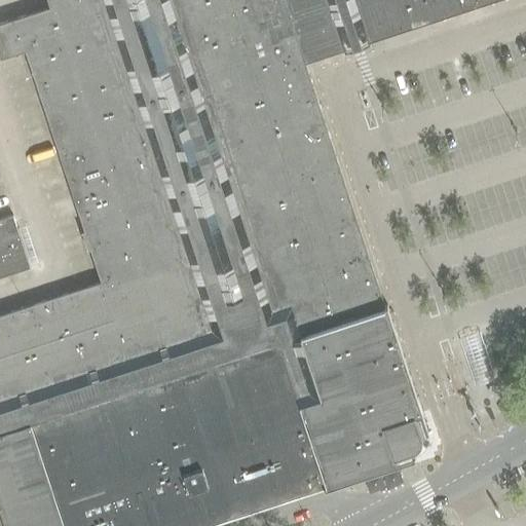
[(92,0),(177,257),(202,334),(0,399),(0,430),(32,420),(276,340),(289,375),(290,375),(287,364),(297,361),(312,409),(316,407),(322,407),(324,407),(326,407),(329,408),(331,409),(333,410),(335,411),(342,417),(347,420),(350,422),(357,424),(360,425),(363,425),(367,426),(371,428),(376,430),(379,434),(383,437),(386,441),(388,445),(391,449),(396,463),(405,459),(413,452),(419,444),(422,435),(423,424),(421,414),(408,418),(404,419),(401,419),(398,419),(393,418),(390,417),(387,416),(384,414),(382,412),(378,409),(374,407),(370,405),(359,402),(351,400),(346,397),(341,393),(337,390),(333,386),(330,382),(327,377),(325,372),(324,368),(322,363),(318,359),(317,357),(315,354),(313,353),(309,351),(307,349),(306,348),(304,346),(302,342),(300,338),(299,338),(276,266),(266,268),(202,76),(177,0),(294,0),(307,41),(297,45),(303,63),(354,45),(374,39),(373,34),(369,36),(368,32),(364,33),(352,0),(92,0)]
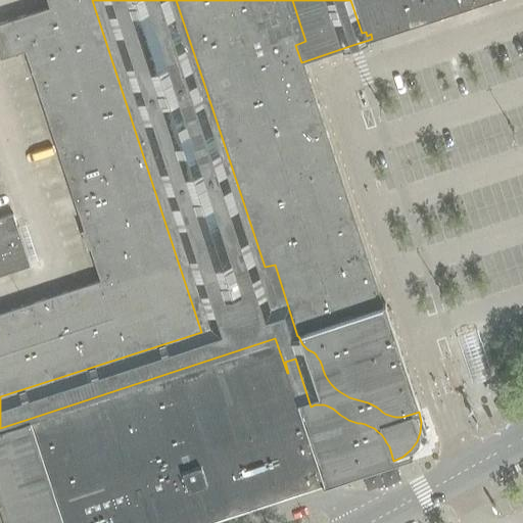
[(0,22),(0,57),(25,50),(82,228),(79,229),(85,247),(88,246),(98,280),(176,255),(92,0),(47,0),(50,7),(0,22)]
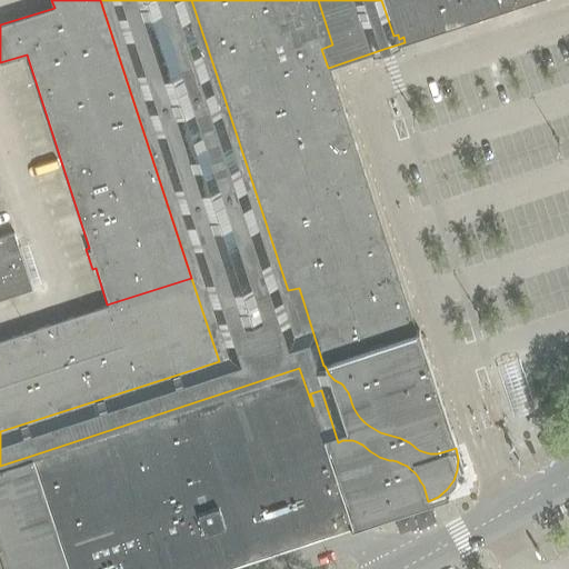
[(441,452),(456,448),(442,405),(418,331),(416,332),(328,68),(321,49),(332,45),(318,0),(191,0),(219,82),(288,290),(299,288),(323,366),(325,366),(327,370),(329,375),(331,377),(332,378),(335,380),(339,382),(341,383),(343,386),(345,388),(348,392),(350,398),(351,402),(353,408),(357,413),(360,418),(365,422),(369,426),(375,429),(380,432),(388,435),(400,438),(405,440),(409,442),(413,446),(416,448),(419,450),(422,451),(426,452),(430,453),(433,453),(437,453),(441,452)]
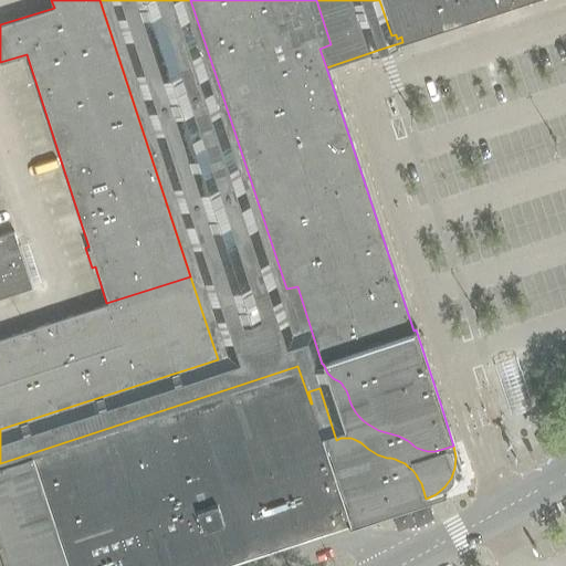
[(379,0),(391,35),(396,34),(397,39),(401,37),(402,42),(527,0),(379,0)]
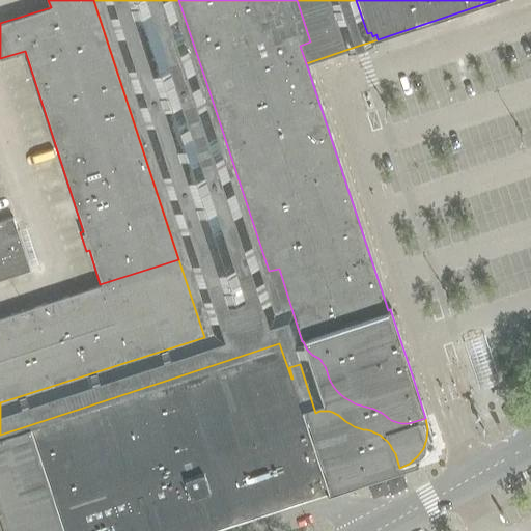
[(0,279),(30,270),(12,217),(0,221),(0,279)]
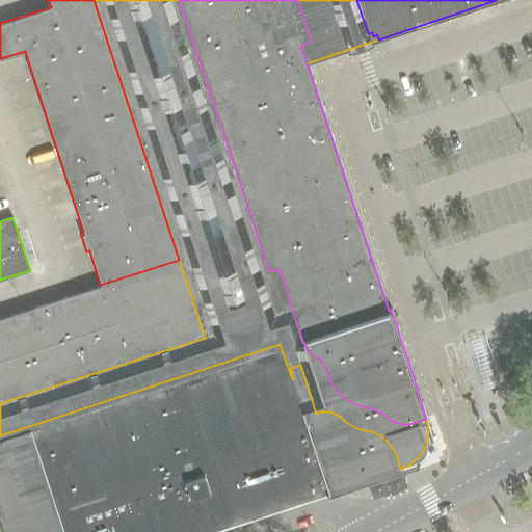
[(100,285),(0,318),(0,403),(205,338),(179,260),(100,285)]
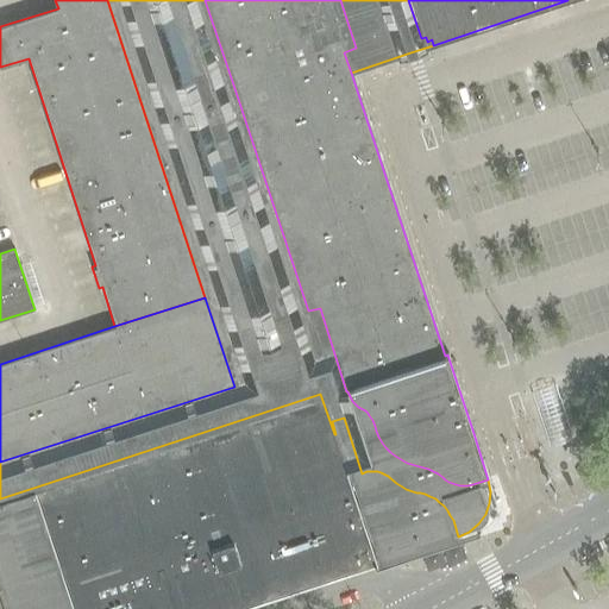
[(36,488),(73,608),(227,608),(350,570),(296,402),(36,488)]
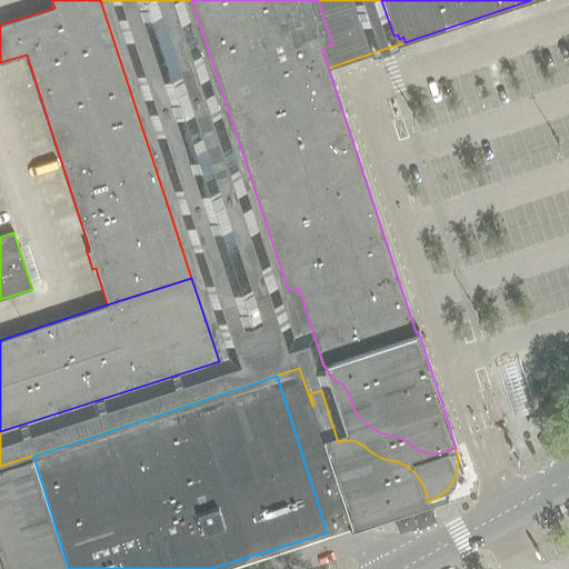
[(501,385),(511,416),(535,408),(525,377),(520,378),(510,381),(501,385)]
